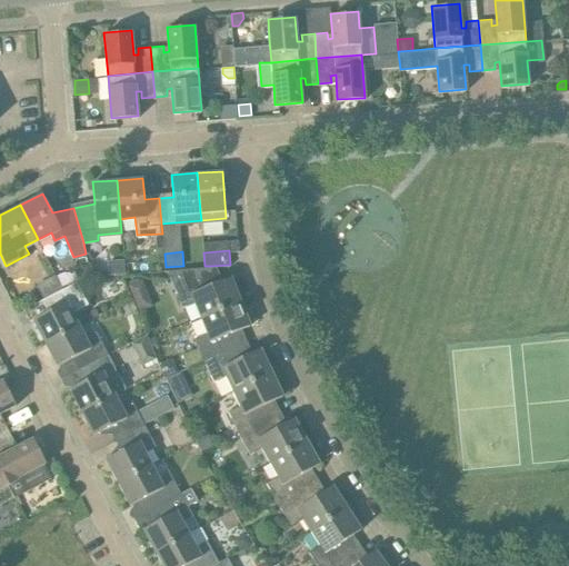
[(135,259),(136,267),(148,266),(147,258),(135,259)]
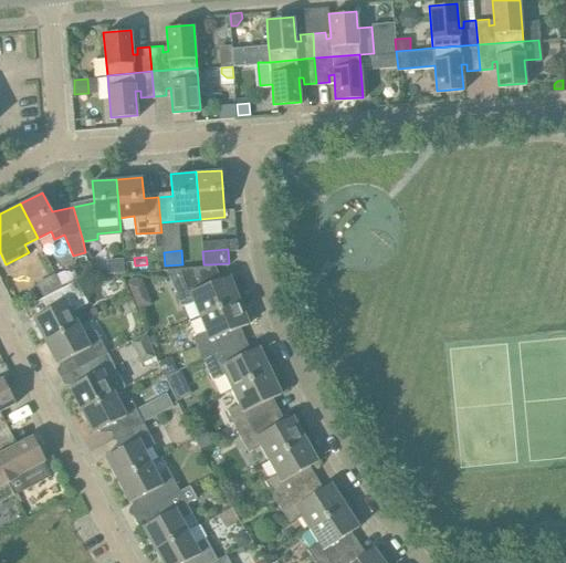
[(194,300),(199,314),(239,299),(229,274),(216,280),(209,264),(167,269),(181,304),(194,300)]
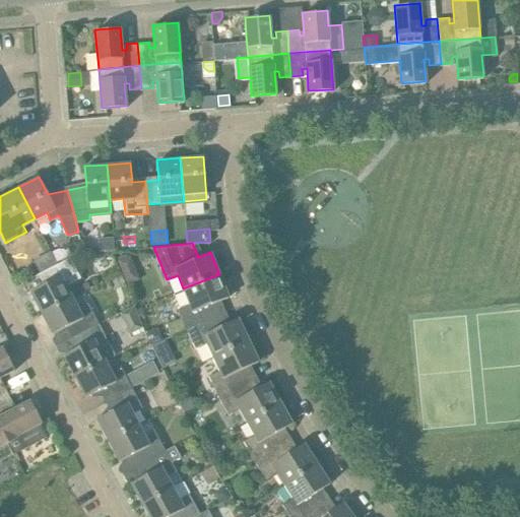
[(117,259),(121,269),(134,264),(130,254),(117,259)]
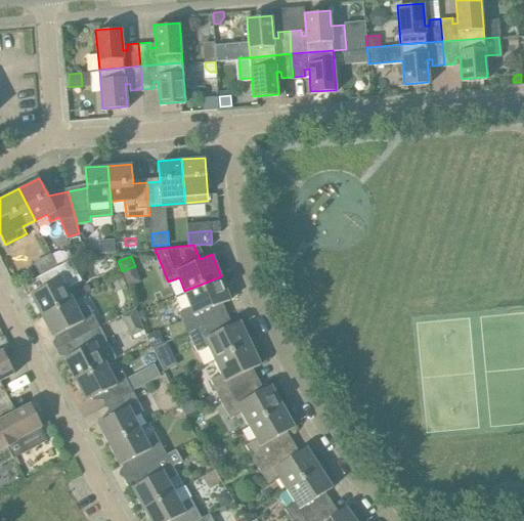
[(42,314),(72,298),(67,287),(81,278),(71,258),(41,273),(42,274),(58,266),(63,276),(31,293),(42,314)]
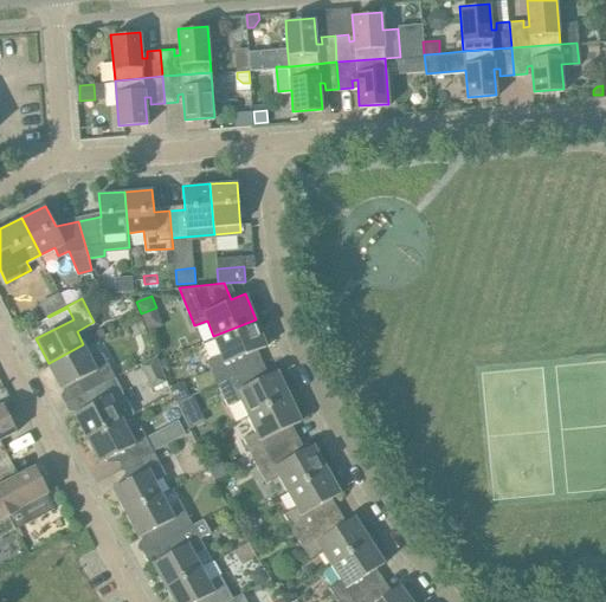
[(257,364),(251,351),(266,345),(256,319),(213,336),(220,353),(207,357),(211,368),(194,374),(200,389),(217,382),(257,364)]
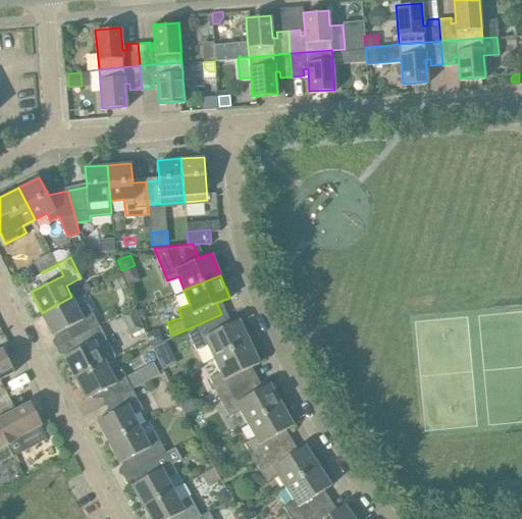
[(71,297),(42,313),(52,334),(68,325),(74,336),(99,323),(88,303),(77,308),(71,297)]
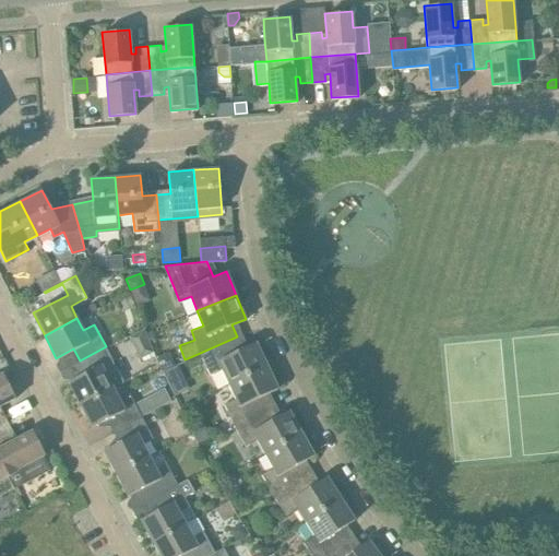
[(154,350),(143,328),(130,334),(141,356),(154,350)]
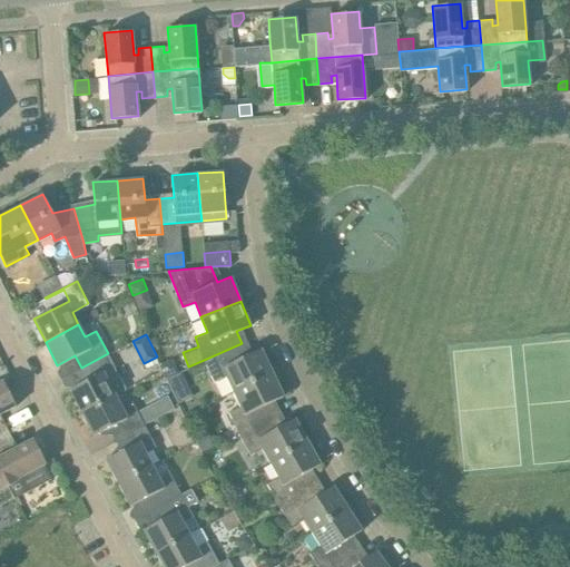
[(242,343),(204,360),(214,381),(226,375),(233,390),(272,372),(261,348),(247,354),(242,343)]
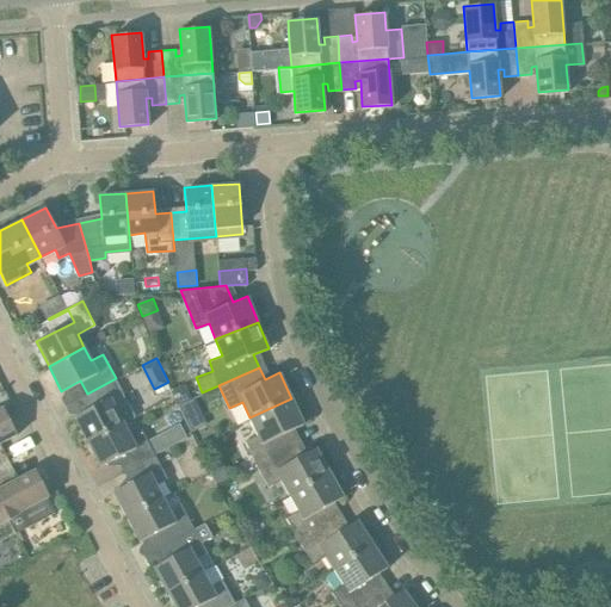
[(116,378),(87,394),(93,406),(74,416),(87,440),(123,422),(135,415),(116,378)]
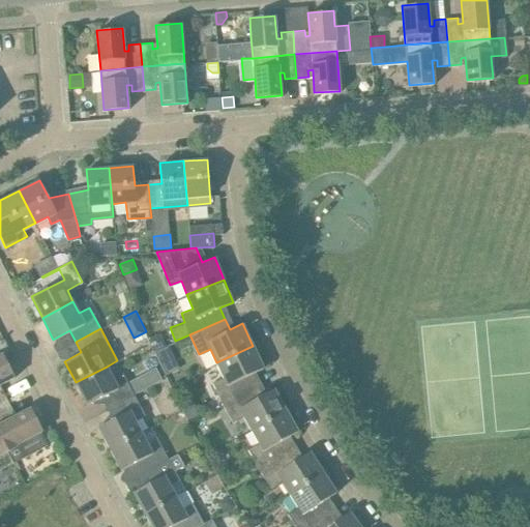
[(149,339),(153,349),(165,344),(160,333),(149,339)]
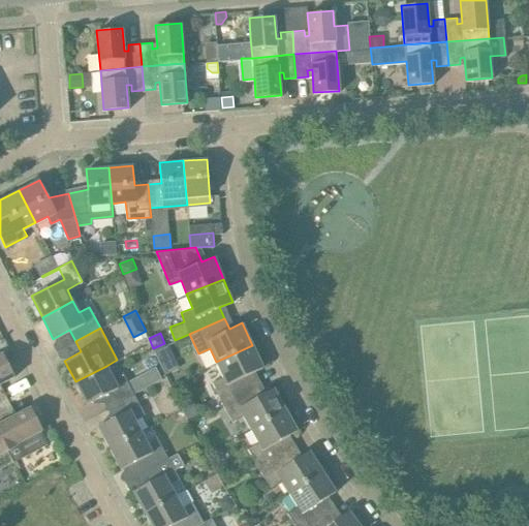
[(252,345),(216,362),(223,375),(212,380),(221,401),(255,383),(250,373),(262,367),(252,345)]
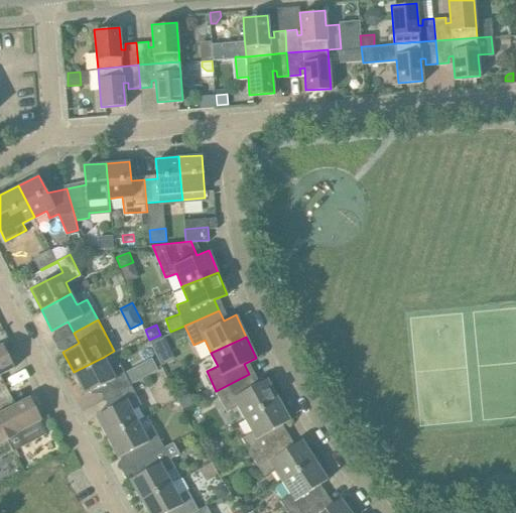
[(0,393),(8,390),(2,378),(0,378),(0,373),(14,366),(3,344),(0,345),(0,393)]
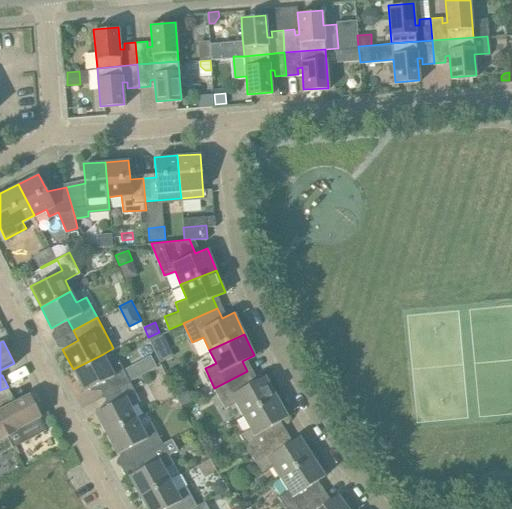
[(109,365),(103,354),(73,369),(84,390),(100,382),(105,393),(130,380),(139,375),(135,367),(125,372),(119,360),(109,365)]
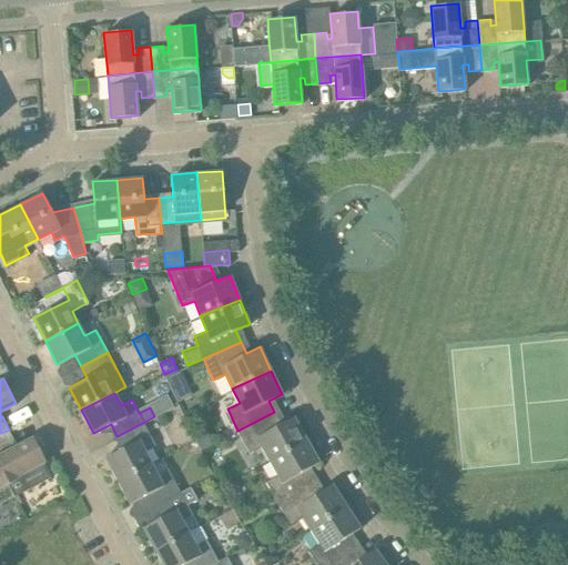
[(261,445),(270,460),(306,439),(294,416),(281,424),(274,412),(237,431),(250,452),(261,445)]
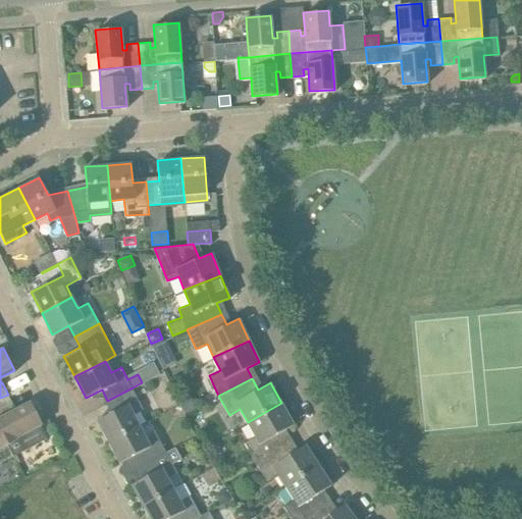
[(143,408),(133,387),(107,401),(113,411),(97,420),(108,440),(139,425),(133,413),(143,408)]
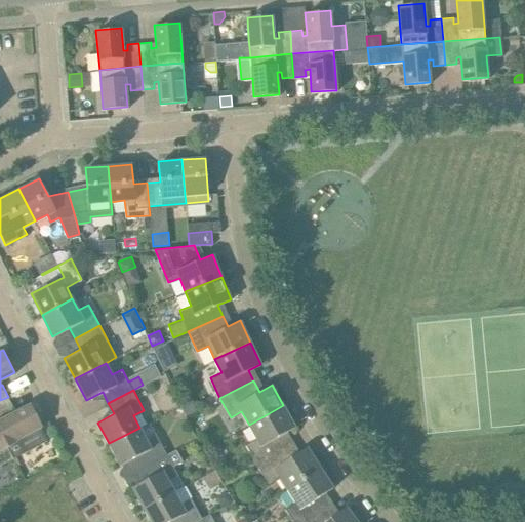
[(28,449),(21,437),(42,426),(31,403),(10,414),(8,410),(13,407),(8,397),(0,400),(0,431),(8,446),(13,456),(28,449)]
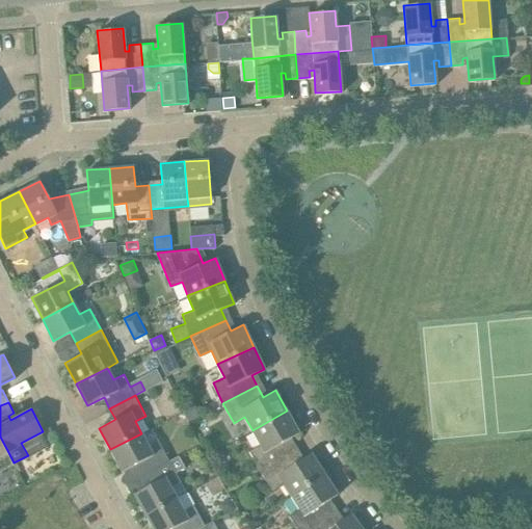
[(248,450),(260,470),(292,450),(286,439),(298,432),(287,411),(253,430),(260,444),(248,450)]
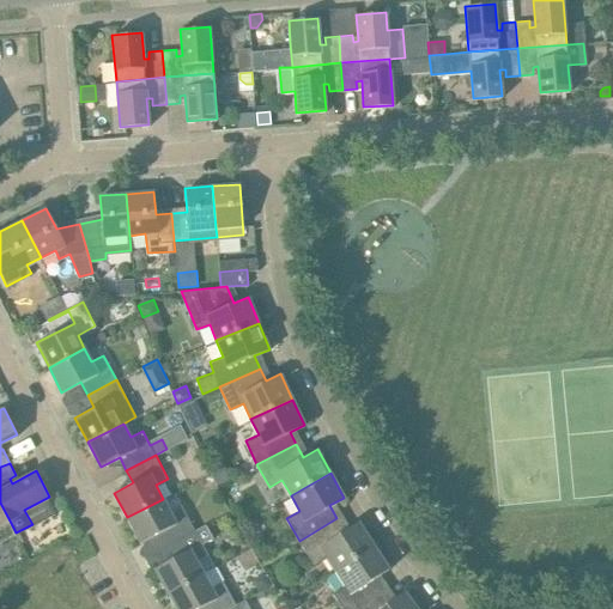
[(163,499),(127,517),(140,542),(159,533),(167,544),(180,537),(186,535),(195,529),(182,505),(170,512),(163,499)]
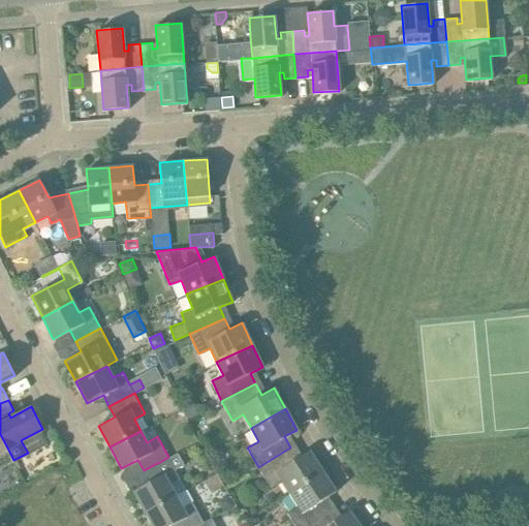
[(0,466),(13,460),(8,450),(0,434),(0,466)]
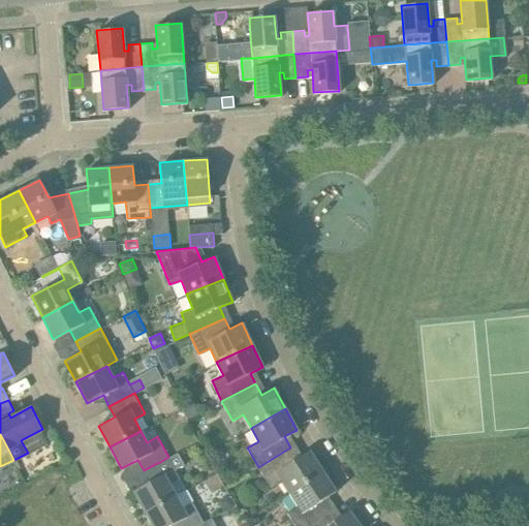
[(290,447),(258,467),(271,486),(281,480),(289,492),(322,470),(309,450),(298,458),(290,447)]
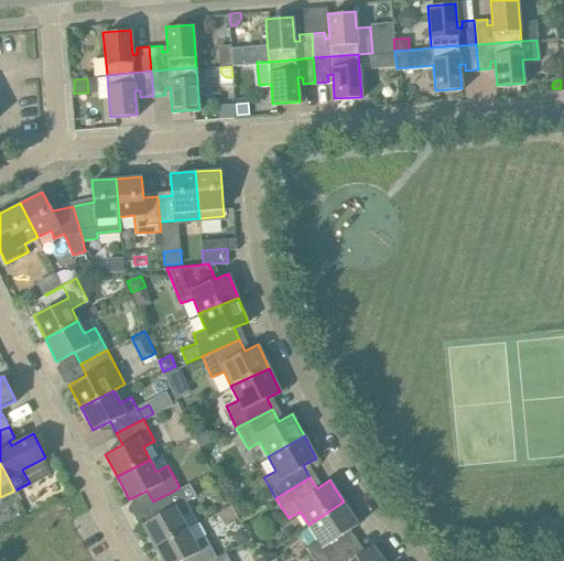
[(165,495),(153,502),(159,514),(142,524),(154,546),(187,528),(181,516),(192,509),(180,487),(171,493),(165,495)]
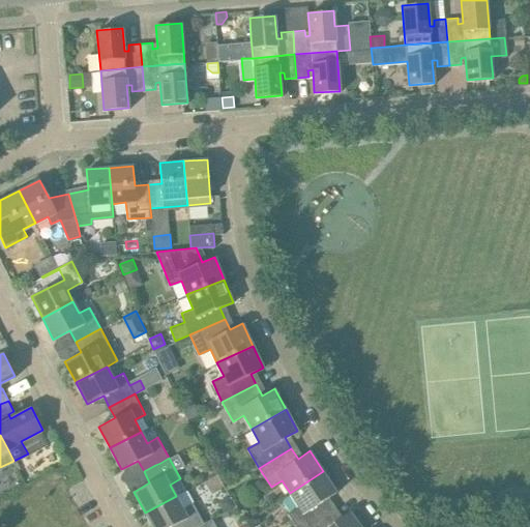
[(323,471),(290,493),(297,505),(287,513),(296,526),(304,526),(330,509),(324,499),(335,492),(323,471)]
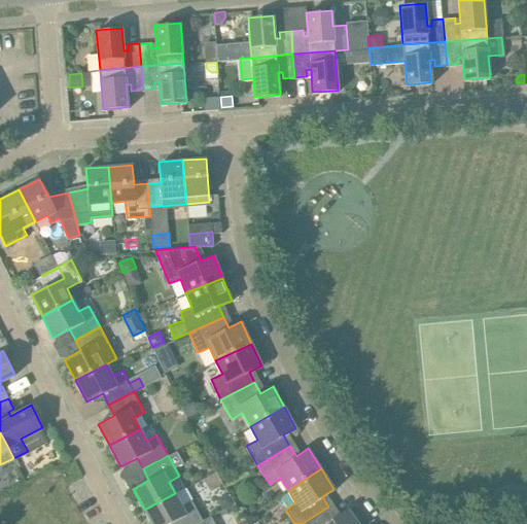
[(175,493),(144,510),(151,523),(168,523),(172,522),(173,523),(194,523),(203,519),(191,498),(181,504),(175,493)]
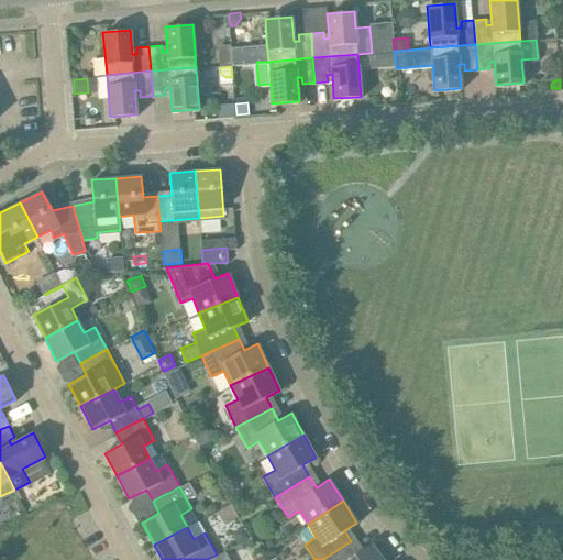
[(351,541),(323,559),(383,559),(371,544),(359,552),(351,541)]
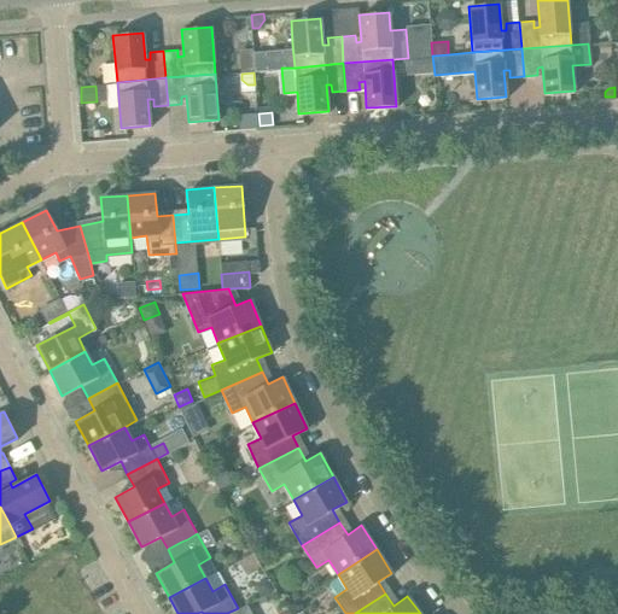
[(251,613),(246,603),(238,608),(227,613),(251,613)]
